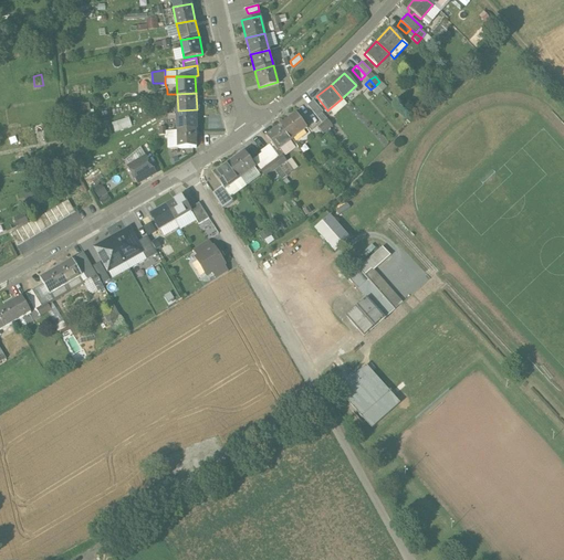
[(322,112),(313,101),(306,105),(316,116),(322,112)]
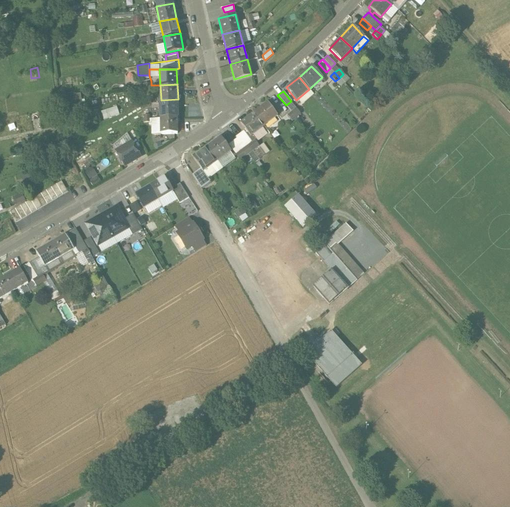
[(38,100),(41,108),(53,104),(52,99),(49,100),(48,97),(38,100)]
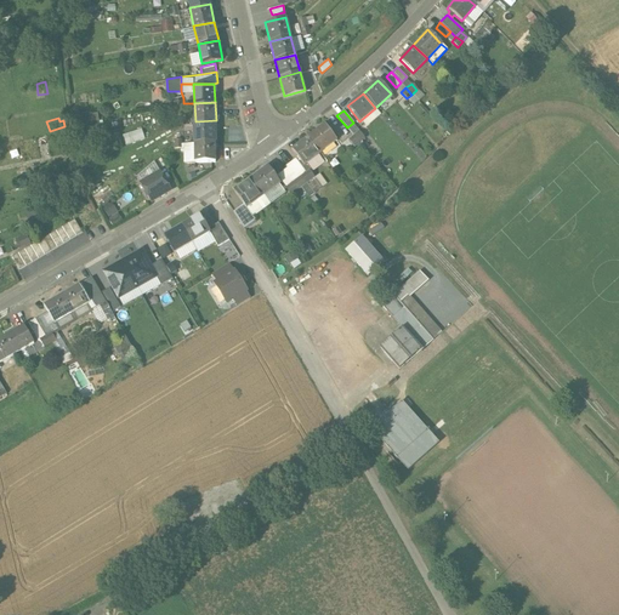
[(216,120),(196,121),(196,132),(197,140),(217,138),(216,120)]
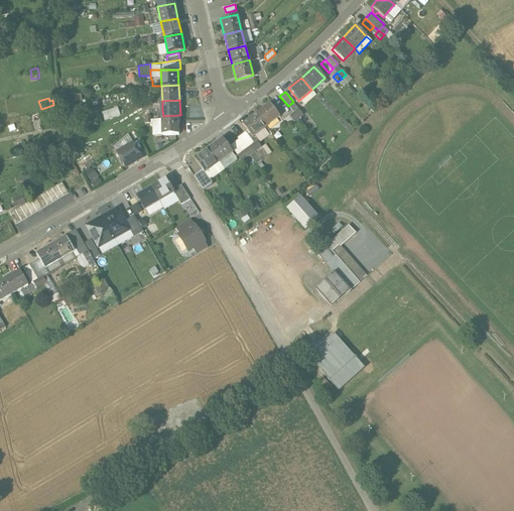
[(299,108),(293,102),(288,106),(293,113),(297,109),(299,108)]
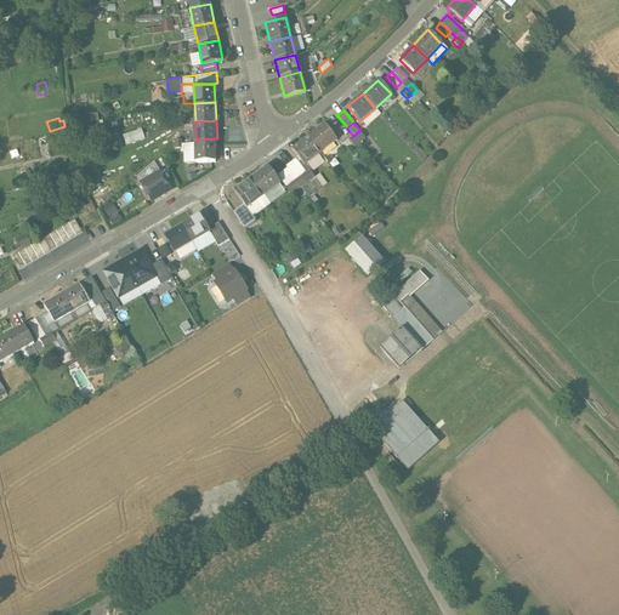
[(324,124),(308,136),(321,152),(336,140),(324,124)]
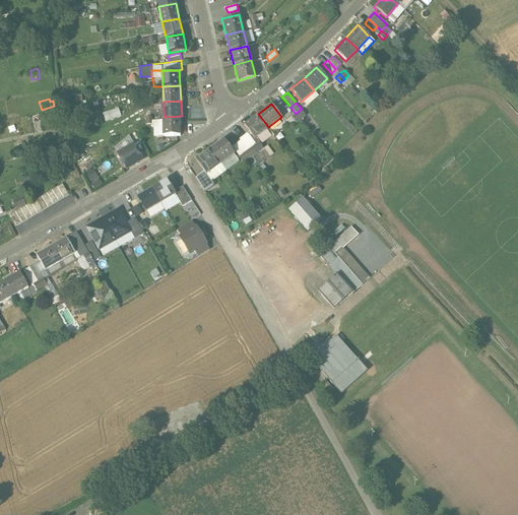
[(42,110),(33,112),(34,122),(43,121),(42,110)]
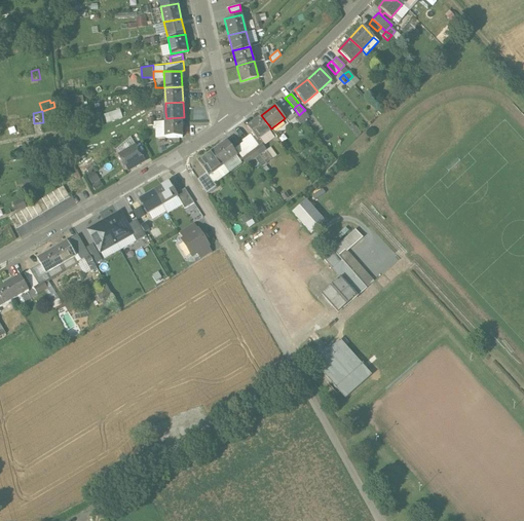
[(303,111),(299,115),(303,120),(308,117),(303,111)]
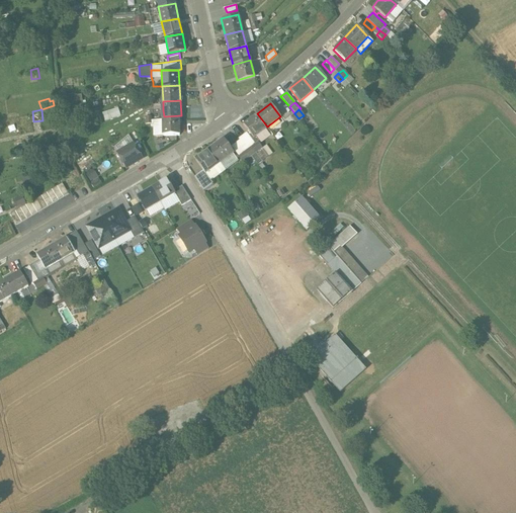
[(267,126),(257,113),(243,123),(253,137),(267,126)]
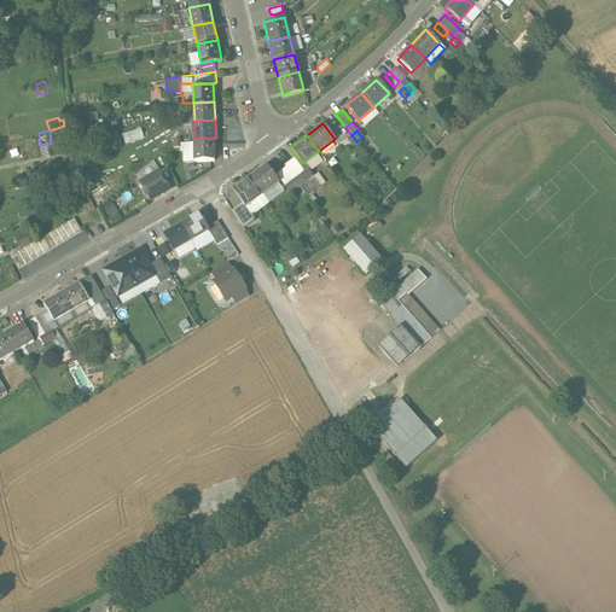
[(356,141),(352,135),(347,139),(352,145),(356,141)]
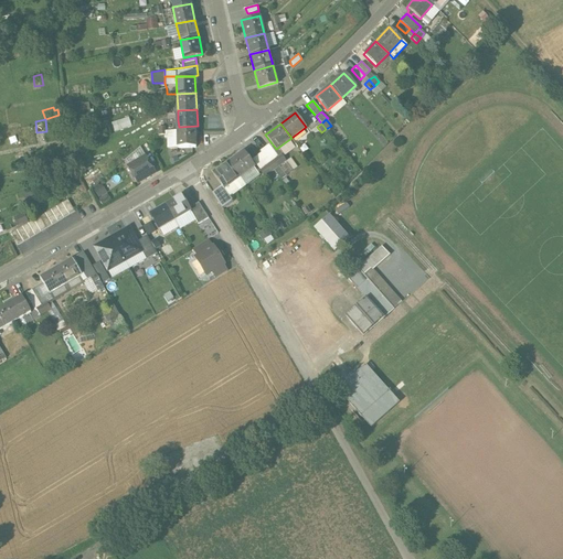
[(198,126),(179,127),(179,143),(198,143),(198,126)]
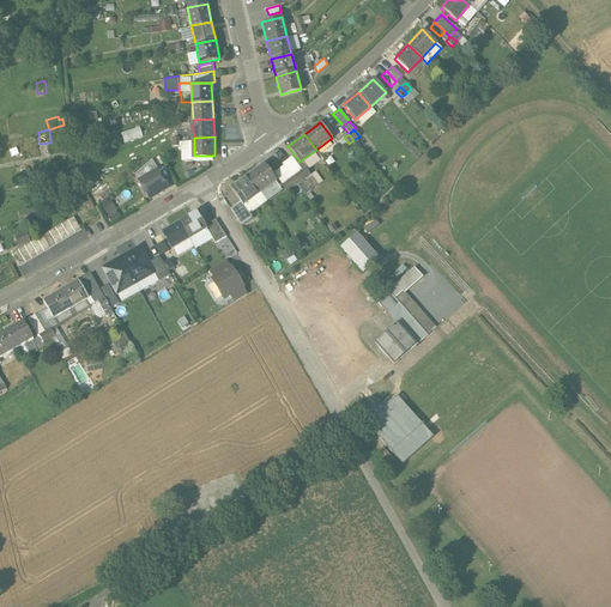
[(291,156),(282,163),(284,165),(292,177),(297,173),(298,174),(302,170),(301,169),(291,156)]
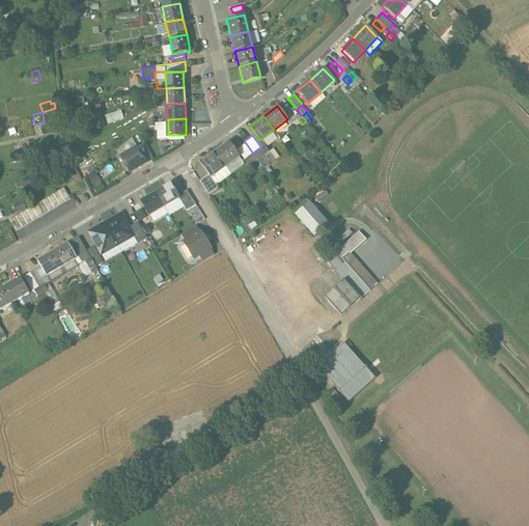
[(228,141),(214,151),(224,165),(224,166),(228,172),(243,162),(238,156),(239,156),(228,141)]
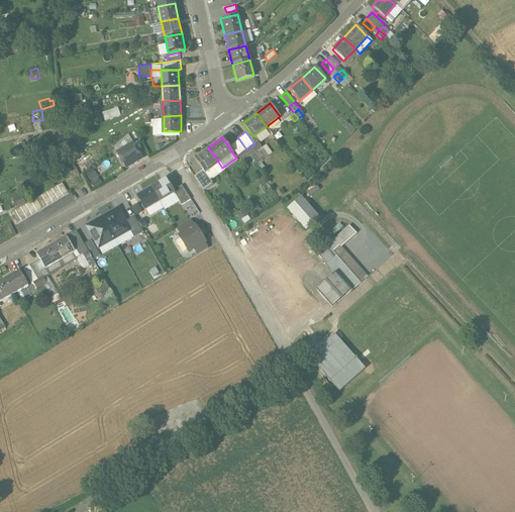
[(143,154),(135,138),(118,148),(127,164),(143,154)]
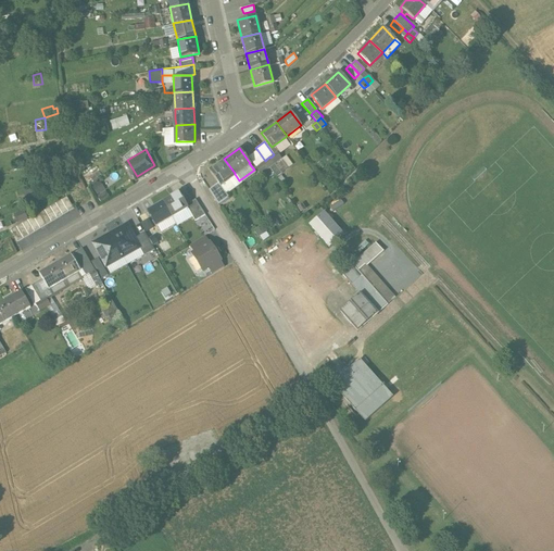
[(265,161),(257,150),(249,157),(256,167),(260,164),(265,161)]
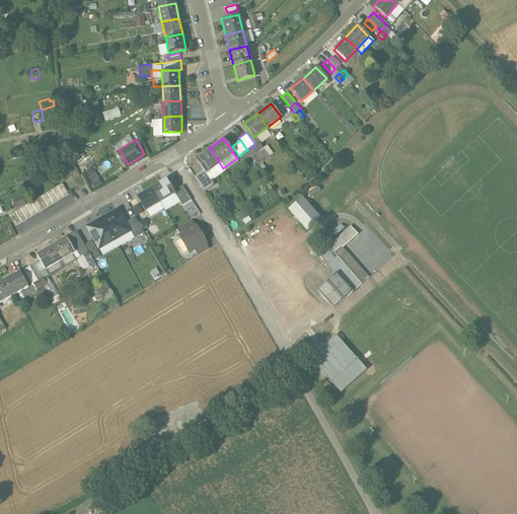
[(256,141),(254,143),(255,144),(252,147),(255,152),(262,147),(256,141)]
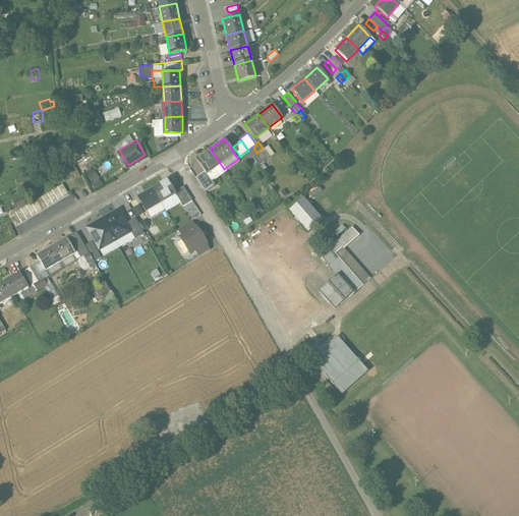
[(252,147),(248,151),(252,156),(256,153),(253,148),(252,147)]
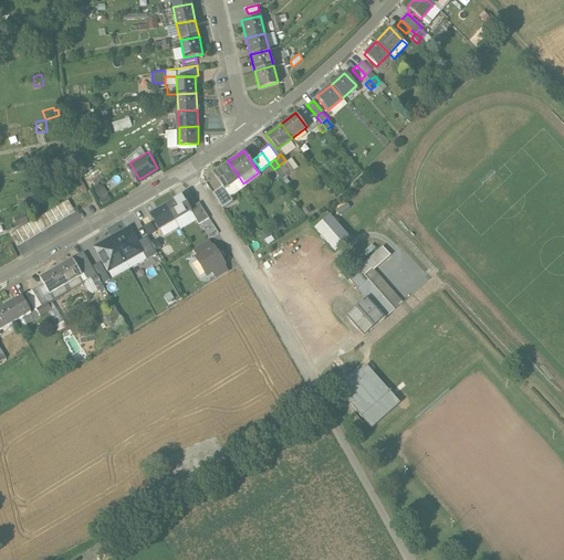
[(228,161),(213,172),(221,185),(225,188),(239,177),(239,176),(228,161)]
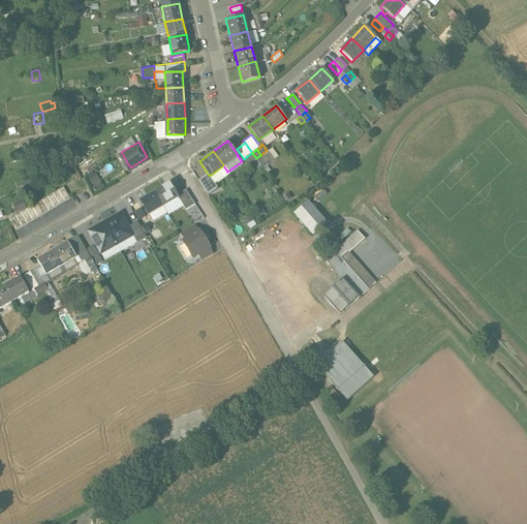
[(252,153),(247,156),(251,162),(256,158),(252,153)]
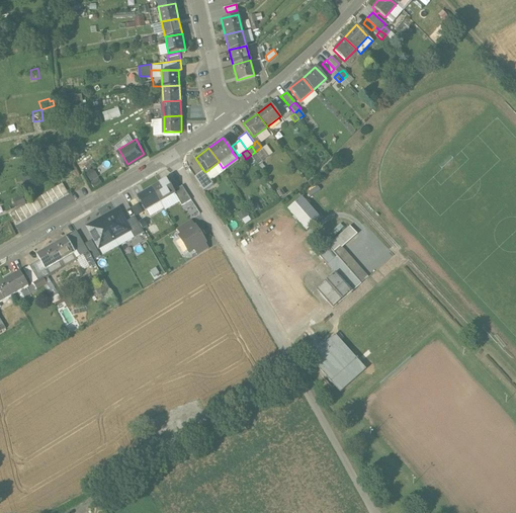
[(255,152),(251,155),(254,160),(256,164),(262,160),(255,152)]
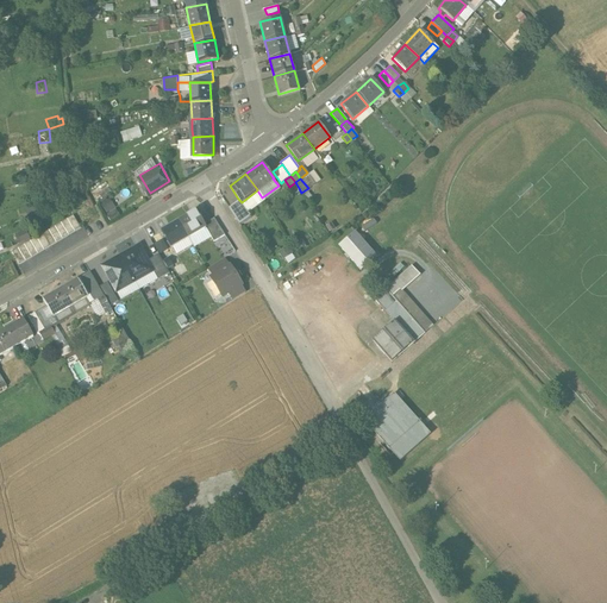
[(42,198),(30,201),(33,213),(45,209),(42,198)]
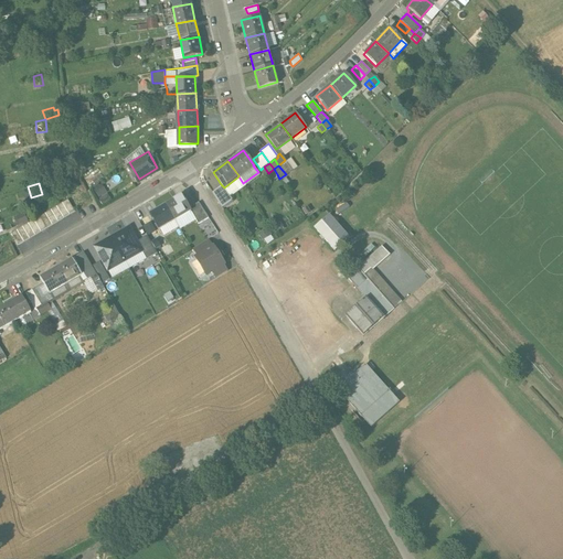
[(224,187),(221,184),(212,191),(222,206),(232,197),(224,187)]
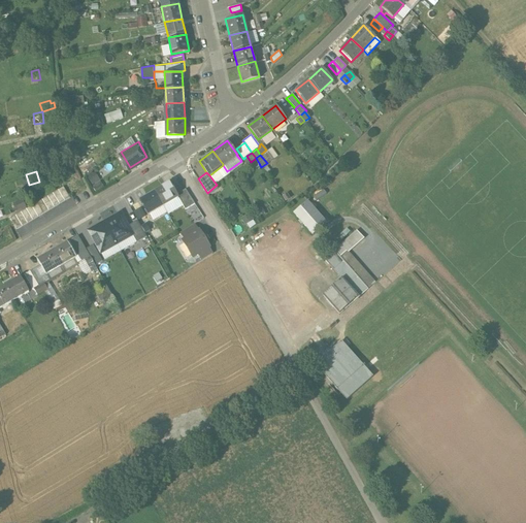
[(145,183),(150,190),(165,182),(161,174),(145,183)]
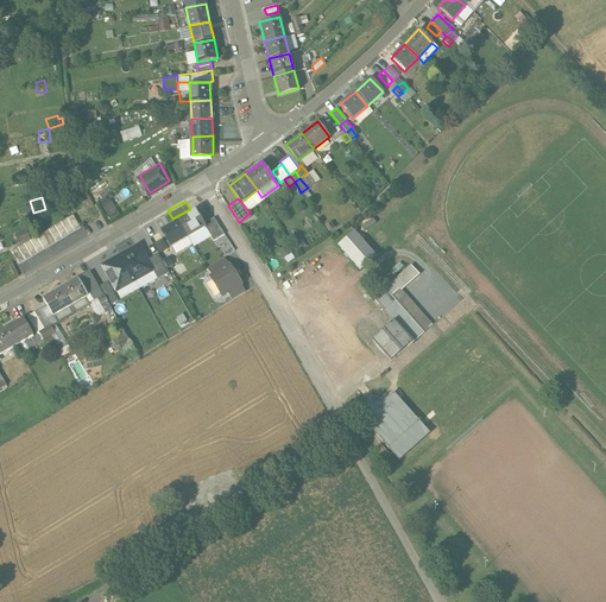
[(206,222),(197,208),(180,219),(189,235),(207,225),(206,222)]
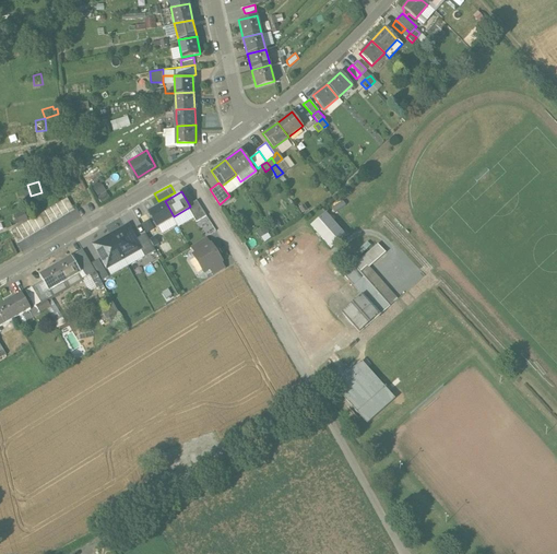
[(69,193),(13,227),(20,238),(75,204),(69,193)]
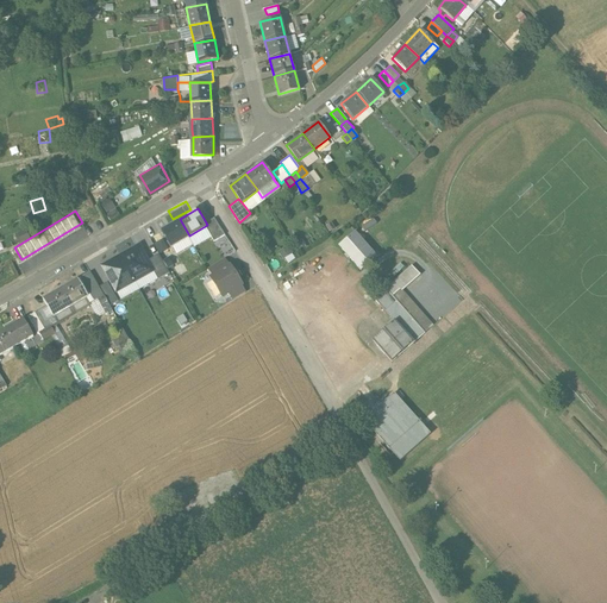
[(216,217),(206,223),(207,225),(216,239),(226,233),(216,217)]
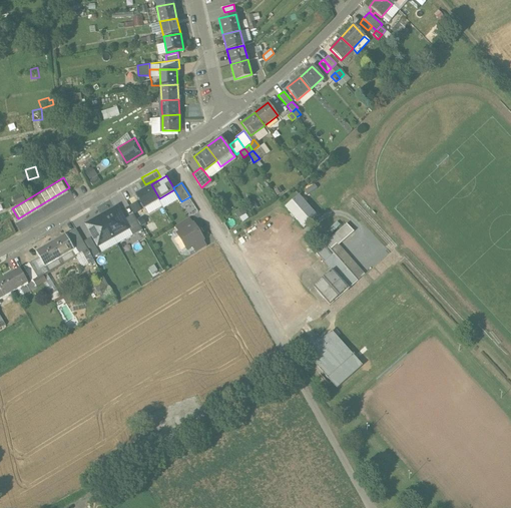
[(151,184),(137,192),(145,206),(159,198),(151,184)]
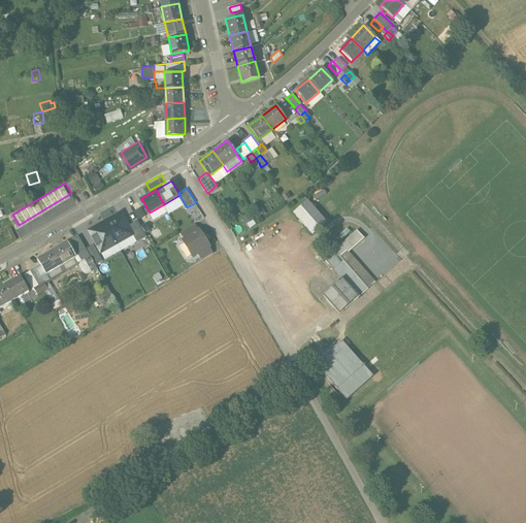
[(27,194),(17,197),(20,205),(30,201),(27,194)]
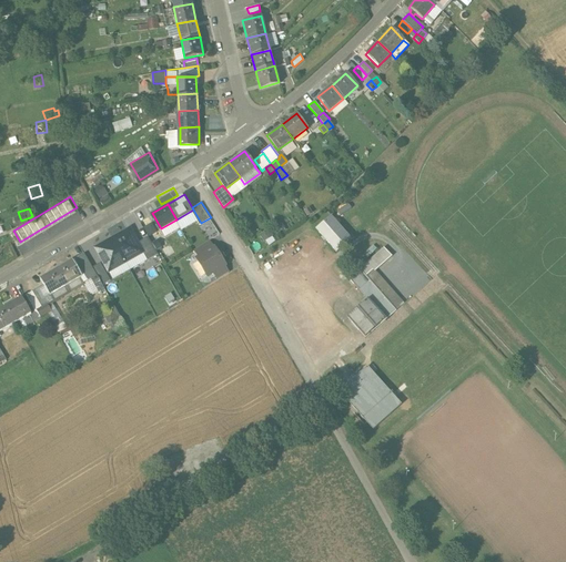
[(331,215),(316,228),(337,251),(352,237),(331,215)]
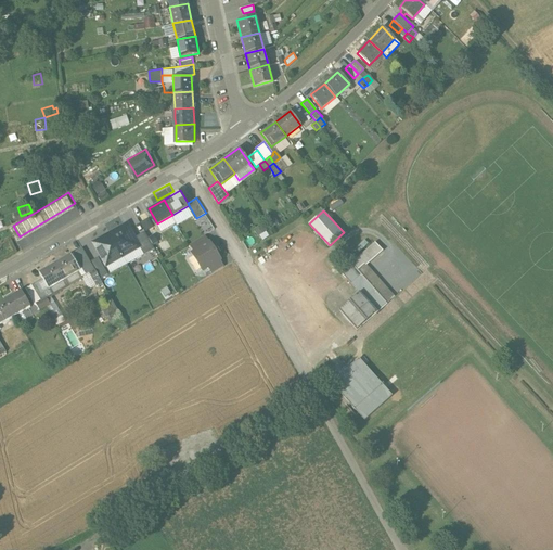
[(125,252),(142,242),(137,233),(129,219),(112,229),(125,252)]
